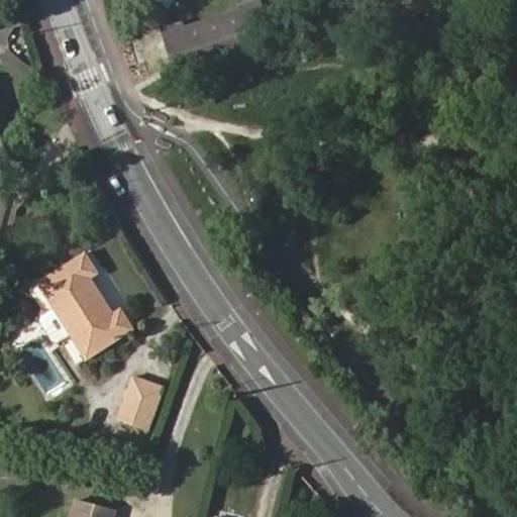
[(158,0),(170,9),(176,0),(158,0)]
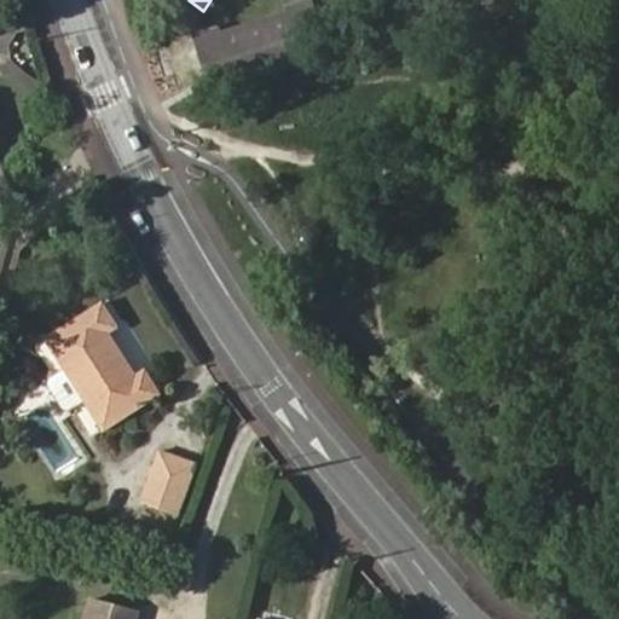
[(300,36),(320,29),(312,5),(311,0),(285,0),(282,1),(285,12),(221,34),(218,22),(190,33),(203,73),(229,65),(233,80),(306,55),(300,36)]
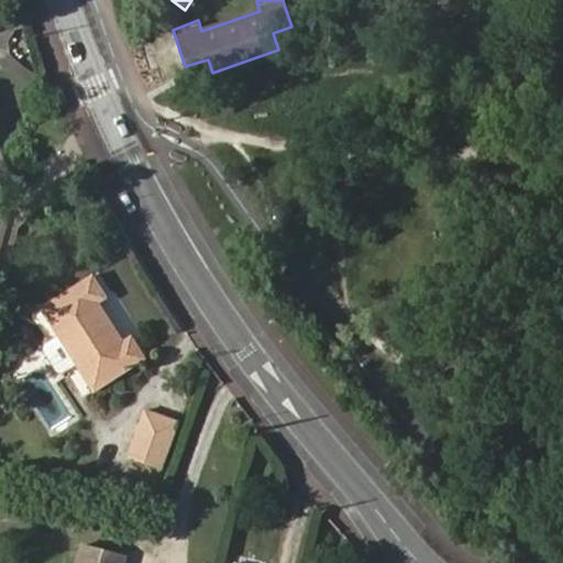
[(297,44),(291,26),(273,33),(278,50),(297,44)]
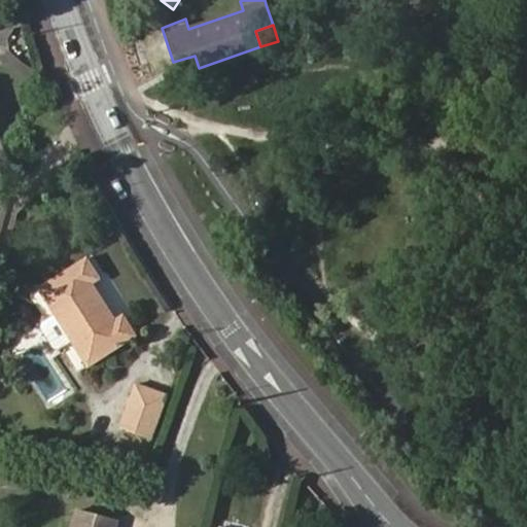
[(177,75),(199,68),(195,56),(173,62),(177,75)]
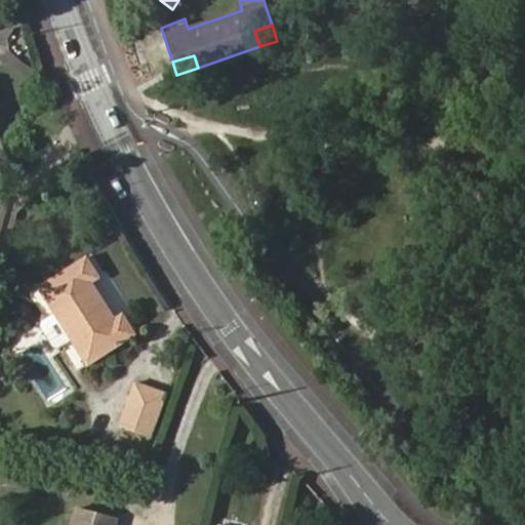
[(35,291),(48,310),(54,307),(74,338),(68,341),(84,367),(135,333),(121,314),(114,318),(90,282),(97,277),(85,259),(35,291)]
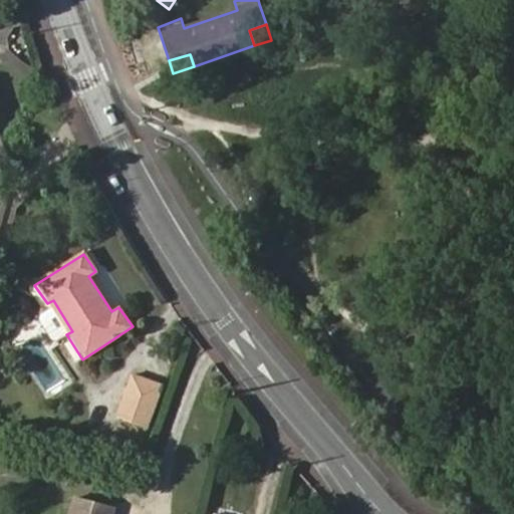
[(53,300),(47,303),(66,334),(72,331),(53,300)]
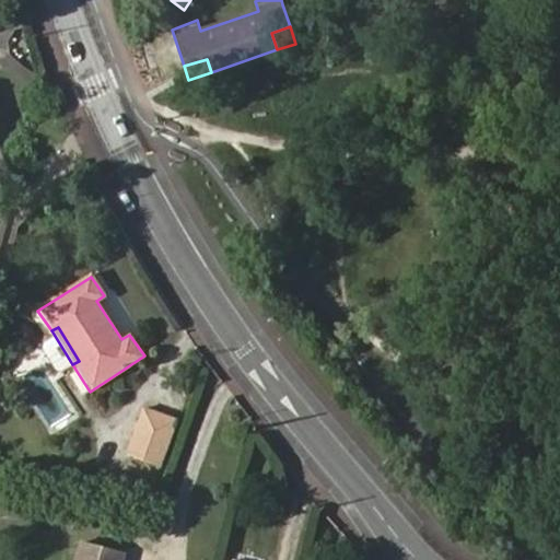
[(160,466),(176,420),(143,408),(127,455),(160,466)]
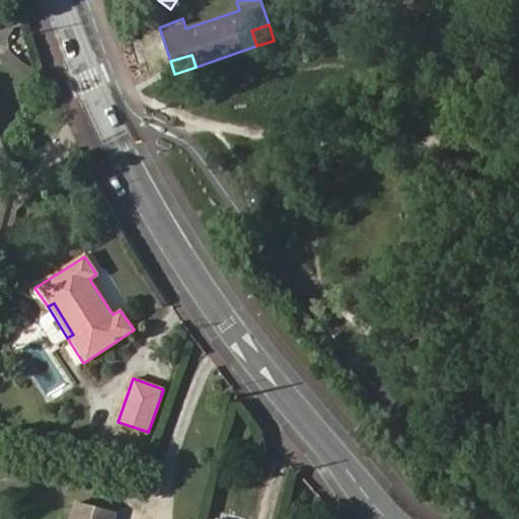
[(110,518),(114,510),(77,501),(72,518),(110,518)]
